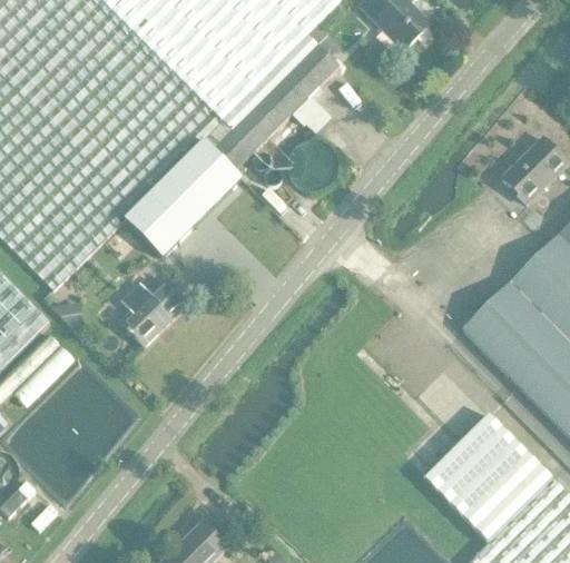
[(0,0),(0,237),(22,259),(51,287),(124,217),(125,216),(204,138),(233,167),(237,164),(253,148),(104,0),(0,0)]
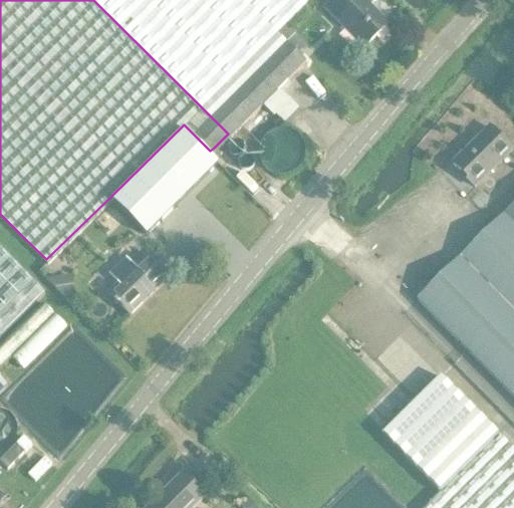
[(93,0),(228,134),(262,100),(303,59),(296,51),(276,32),(285,23),(307,0),(93,0)]
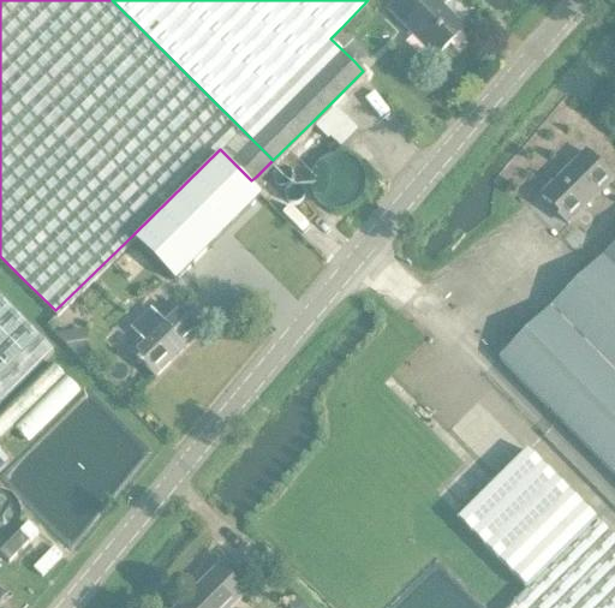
[(463,25),(440,3),(442,0),(394,0),(388,6),(435,53),(463,25)]
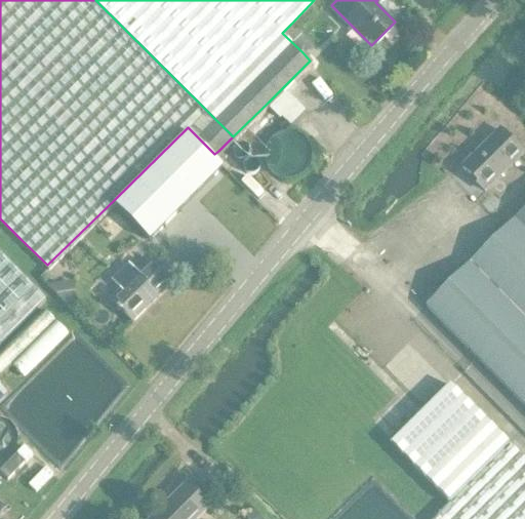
[(412,28),(417,33),(422,28),(418,23),(412,28)]
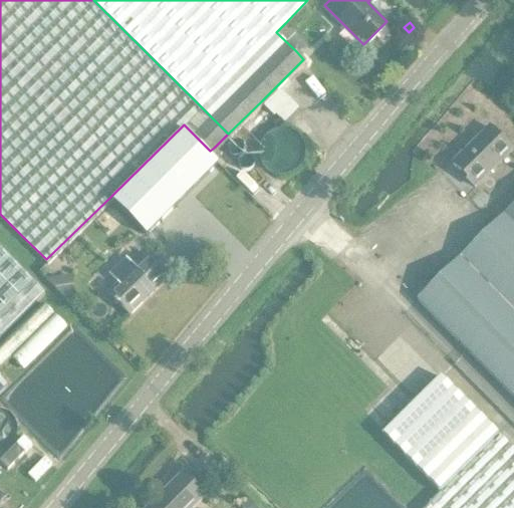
[(276,32),(296,51),(305,43),(285,23),(276,32)]
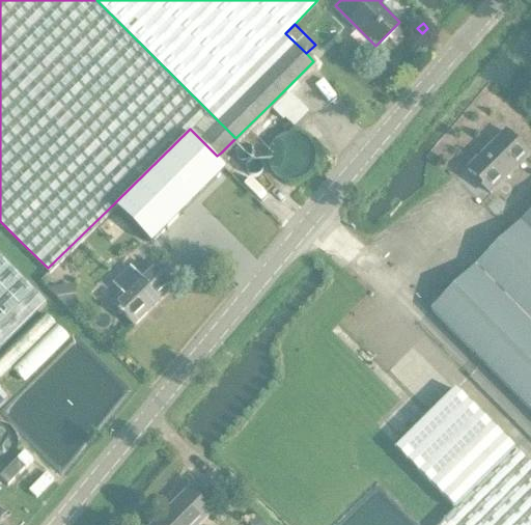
[(287,90),(272,105),(271,106),(280,115),(282,114),(291,123),(306,109),(287,90)]
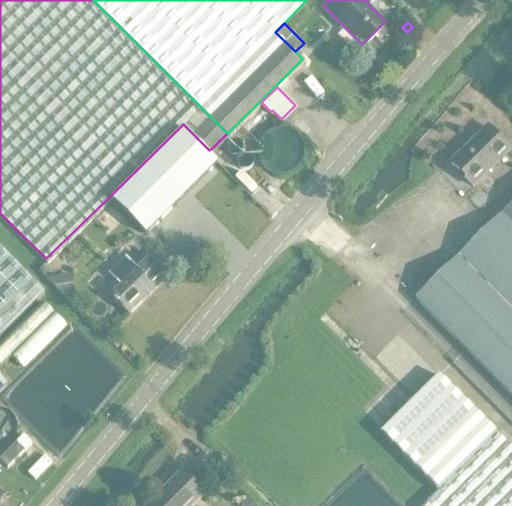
[(268,115),(269,112),(268,110),(267,108),(265,107),(263,106),(260,107),(258,108),(257,110),(257,112),(257,115),(258,117),(260,118),(263,118),(265,118),(267,117),(268,115)]
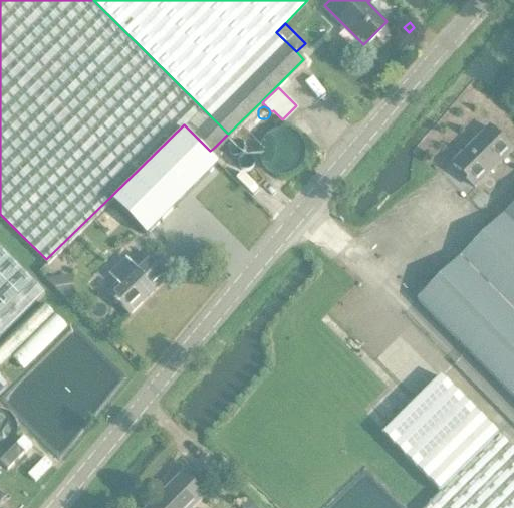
[(258,127),(258,123),(257,121),(256,119),(254,118),(252,117),(250,118),(248,119),(246,121),(246,123),(246,127),(248,129),(250,130),(252,130),(254,130),(256,129),(258,127)]
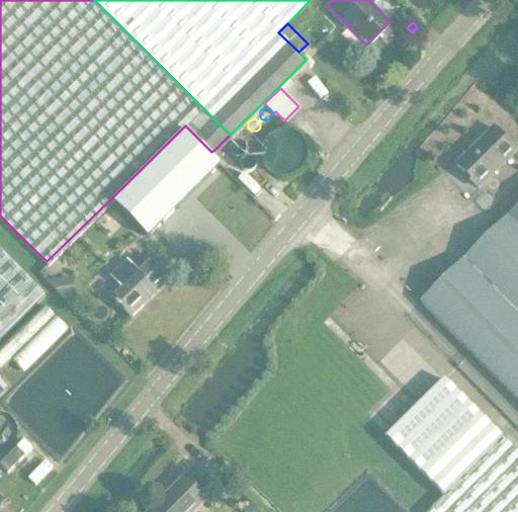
[(289,125),(284,124),(280,125),(275,126),(271,129),(267,132),(264,136),(262,140),(261,144),(260,149),(261,154),(262,158),(264,162),(267,166),(271,169),(275,171),(280,172),(284,173),(289,172),(293,171),(297,169),(301,166),(305,162),(307,158),(309,154),(309,149),(309,144),(307,140),(305,136),(301,132),(297,129),(293,126),(289,125)]
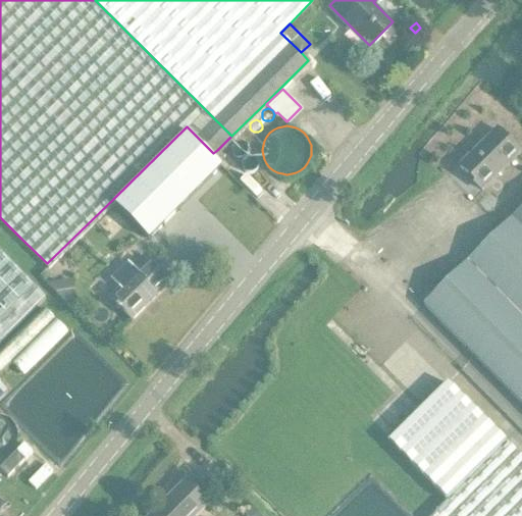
[(124,188),(114,198),(148,234),(222,161),(213,153),(187,126),(124,188)]
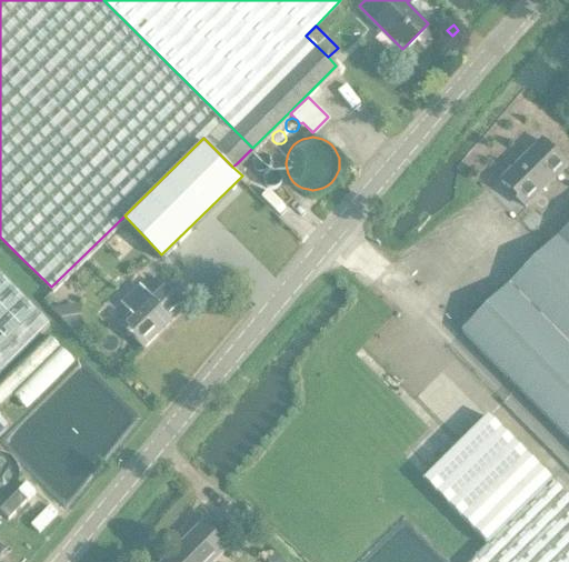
[(523,203),(543,183),(563,163),(539,138),(498,178),(523,203)]
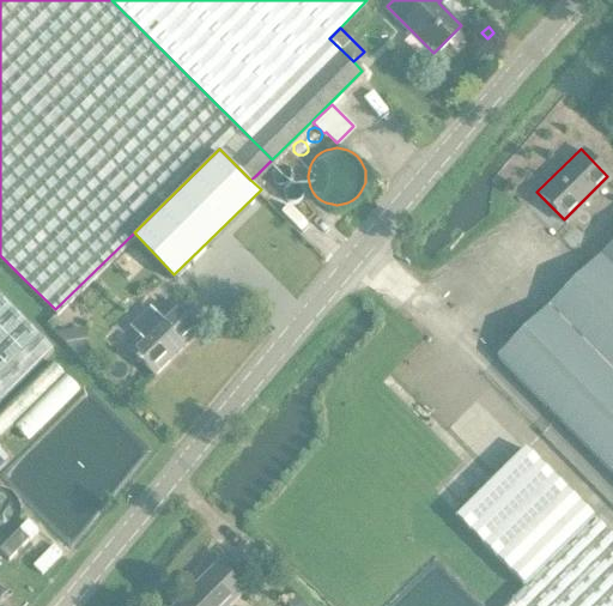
[(301,185),(299,183),(298,182),(297,181),(296,181),(295,180),(291,181),(290,181),(287,182),(286,182),(285,183),(285,186),(284,187),(284,188),(284,189),(284,192),(284,193),(285,194),(285,197),(286,198),(287,198),(290,199),(291,199),(292,200),(295,199),(296,199),(297,199),(299,198),(301,197),(301,195),(302,194),(302,192),(303,191),(303,189),(302,187),(302,186),(301,185)]
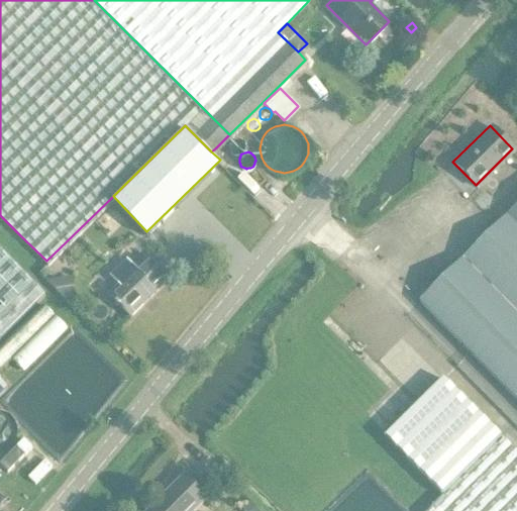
[(516,200),(504,213),(516,225),(516,200)]
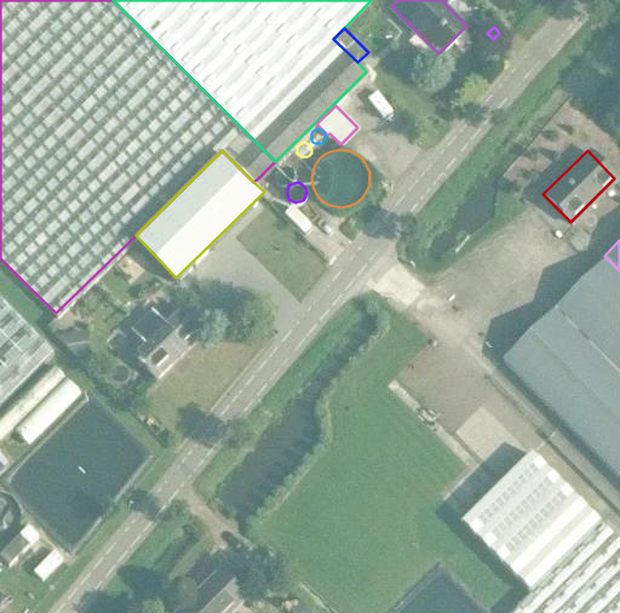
[(619,270),(604,256),(501,357),(619,476),(619,270)]
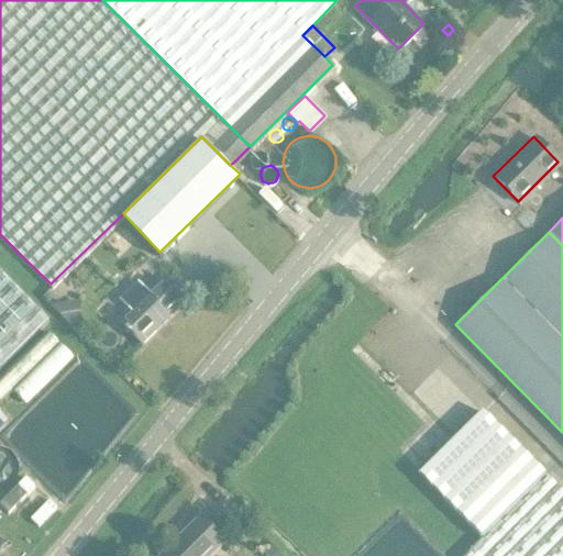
[(0,269),(0,423),(6,418),(0,412),(0,365),(47,318),(34,303),(19,289),(0,269)]
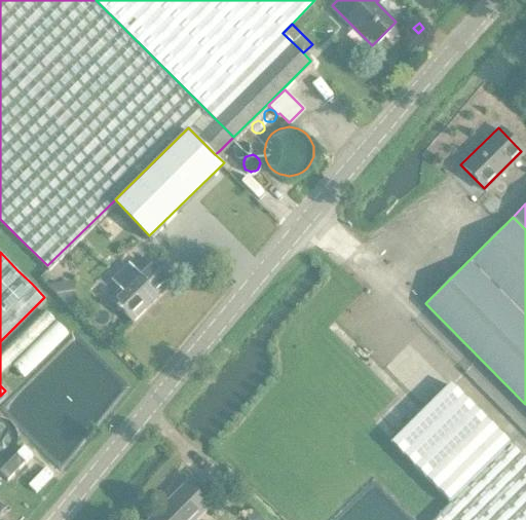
[(119,306),(120,305),(132,317),(171,279),(149,255),(136,268),(127,260),(110,276),(118,285),(110,294),(116,301),(115,302),(119,306)]
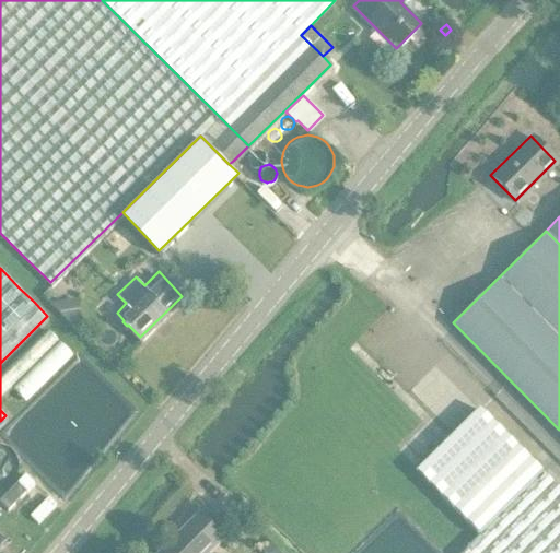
[(78,296),(51,299),(70,319),(81,317),(78,296)]
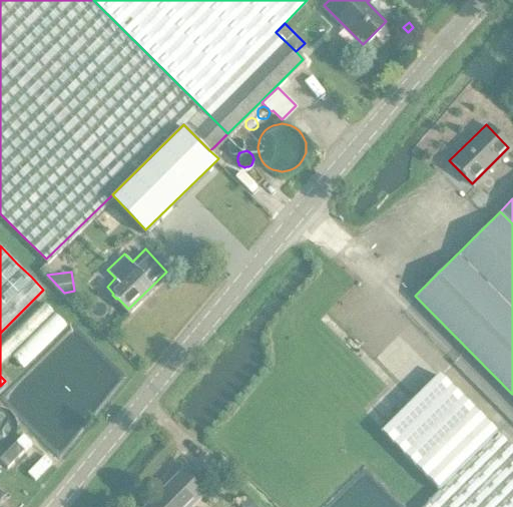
[(420,506),(512,506),(512,446),(460,393),(440,372),(424,387),(380,430),(401,452),(438,490),(420,506)]
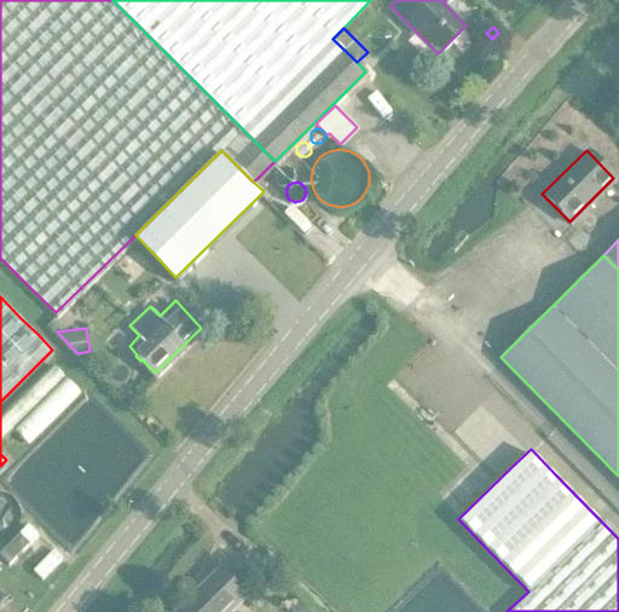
[(18,530),(0,547),(0,553),(7,560),(28,540),(18,530)]
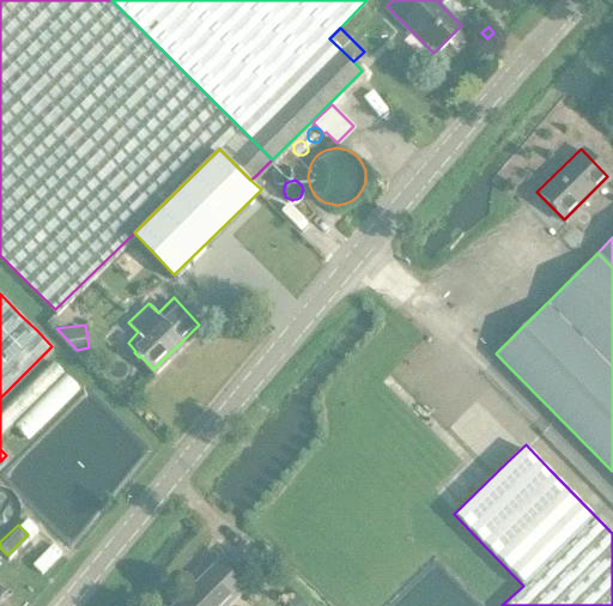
[(219,605),(241,585),(213,558),(169,604),(170,605),(219,605)]
